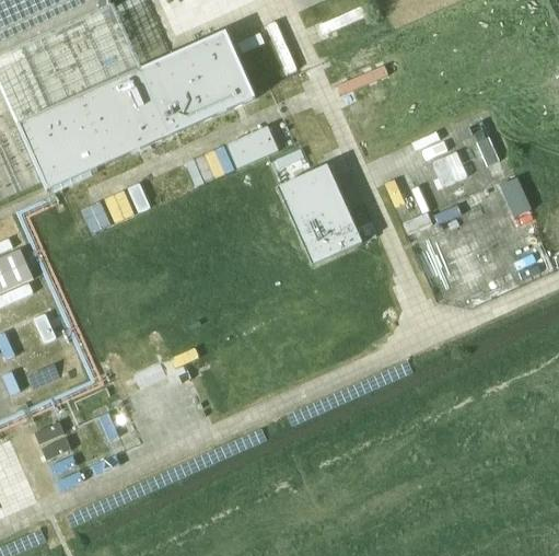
[(0,55),(112,6),(108,0),(0,0),(0,55)]
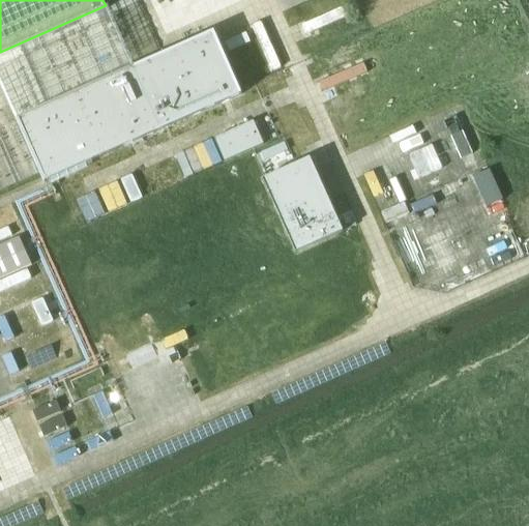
[(131,64),(106,5),(0,52),(0,77),(16,115),(131,64)]
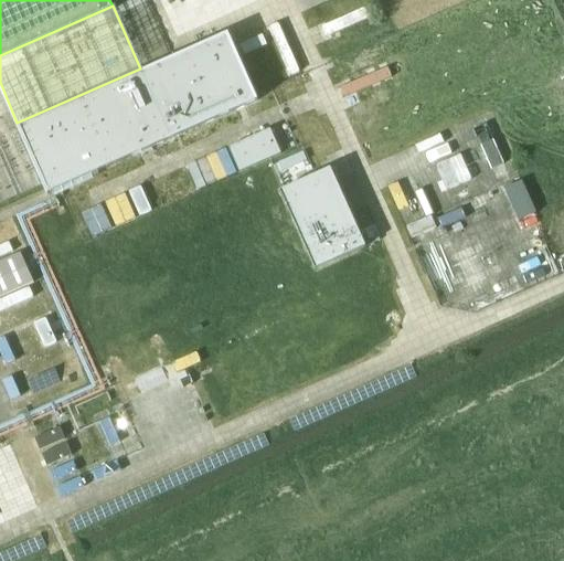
[(226,30),(140,69),(17,123),(42,180),(46,190),(49,189),(77,177),(84,173),(138,149),(155,143),(170,135),(171,135),(256,96),(252,85),(226,30)]
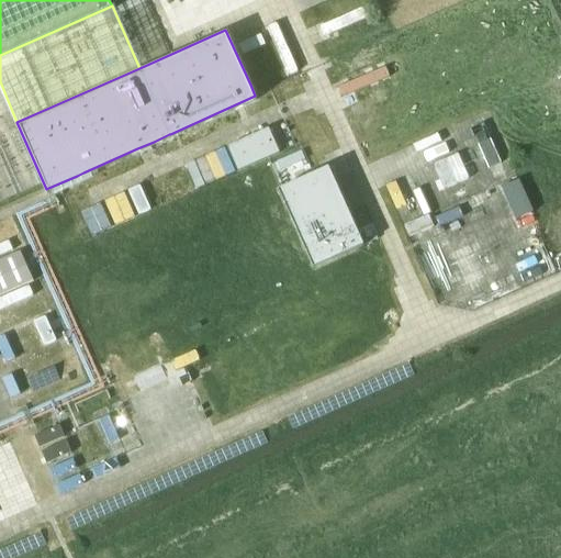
[(268,125),(226,144),(237,168),(279,149),(268,125)]
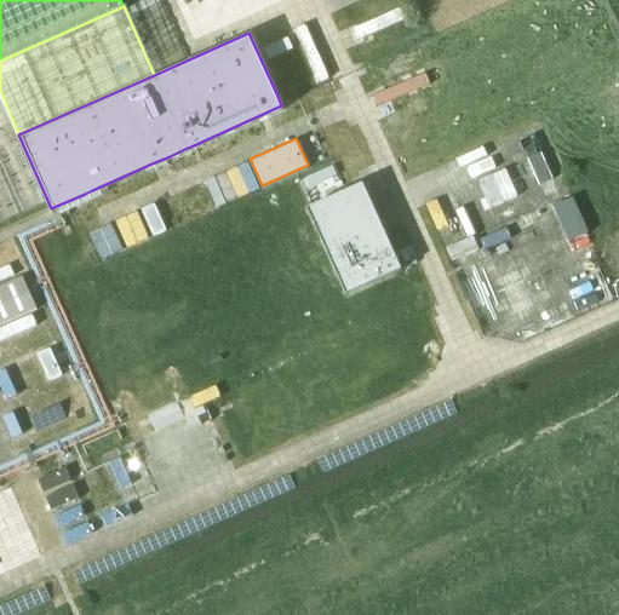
[(528,155),(539,182),(552,177),(540,149),(528,155)]
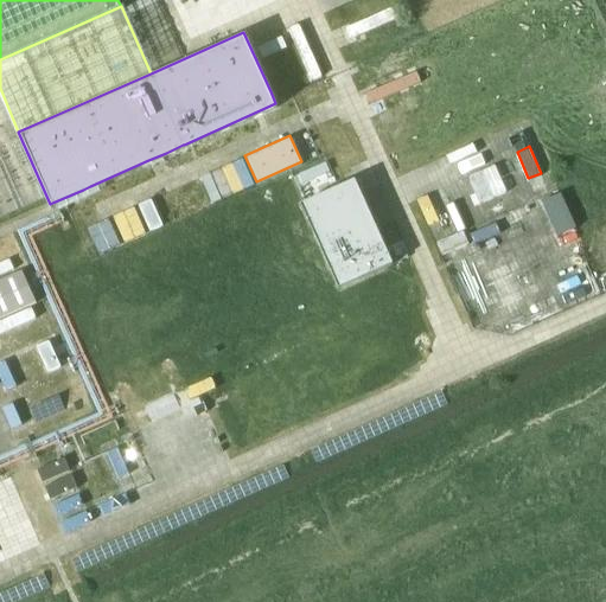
[(469,173),(480,199),(505,189),(493,162),(469,173)]
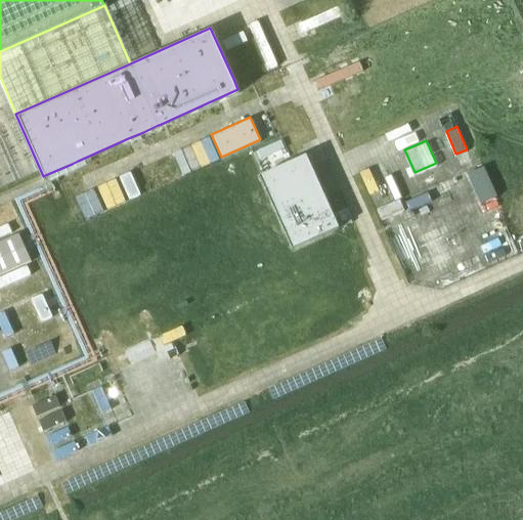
[(338,225),(305,153),(258,173),(291,247),(338,225)]
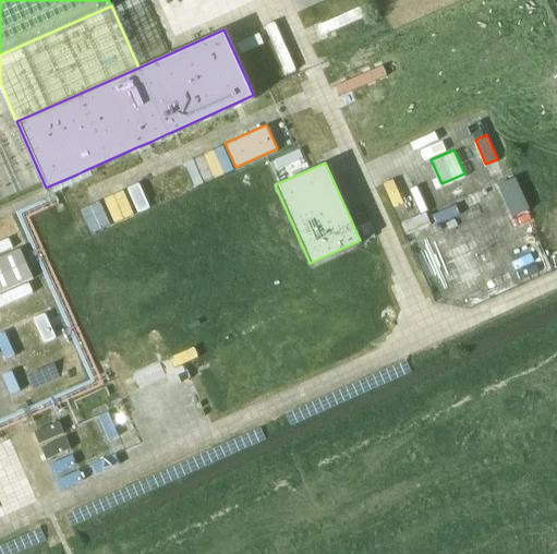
[(528,207),(513,176),(497,183),(511,214),(528,207)]
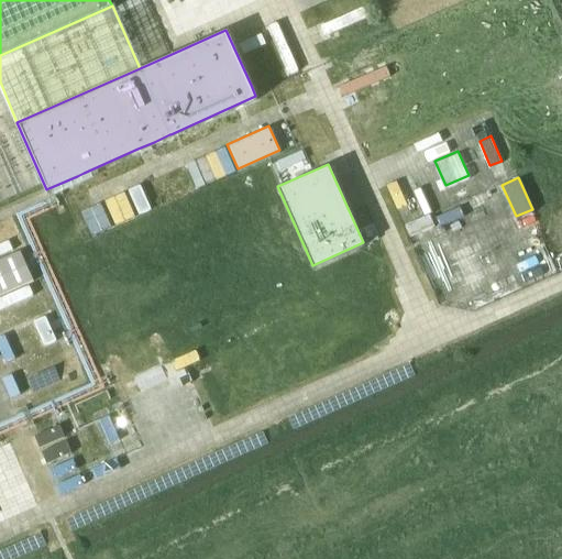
[(128,187),(139,212),(151,207),(140,182),(128,187)]
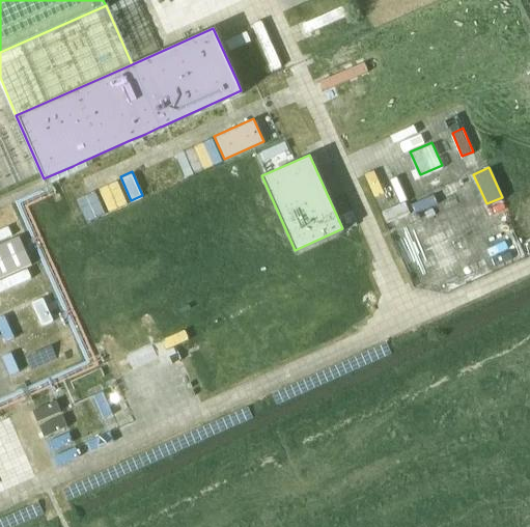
[(104,211),(93,189),(76,197),(86,219),(104,211)]
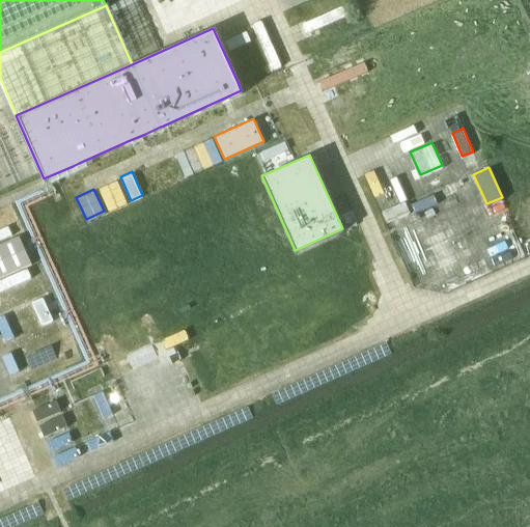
[(405,200),(382,211),(386,221),(410,211),(405,200)]
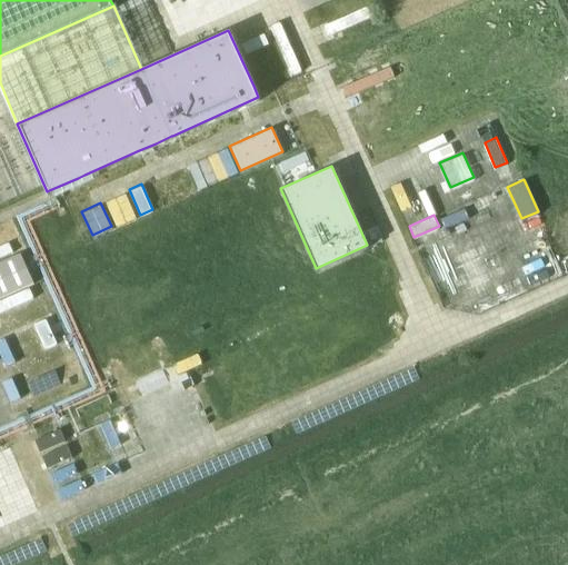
[(19,251),(0,259),(0,295),(32,280),(19,251)]
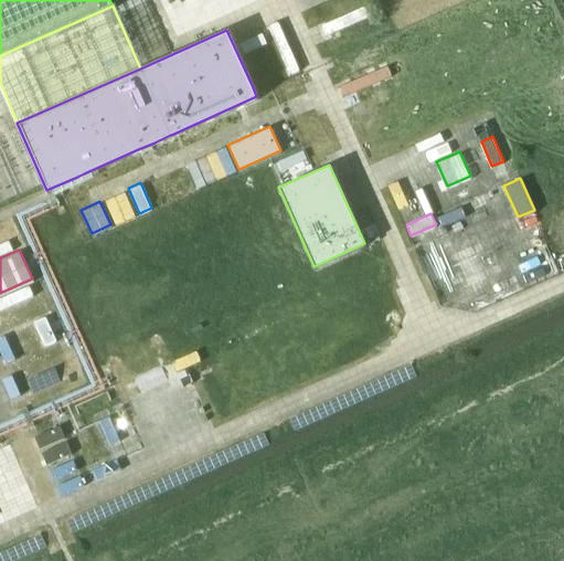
[(56,340),(44,315),(32,320),(44,346),(56,340)]
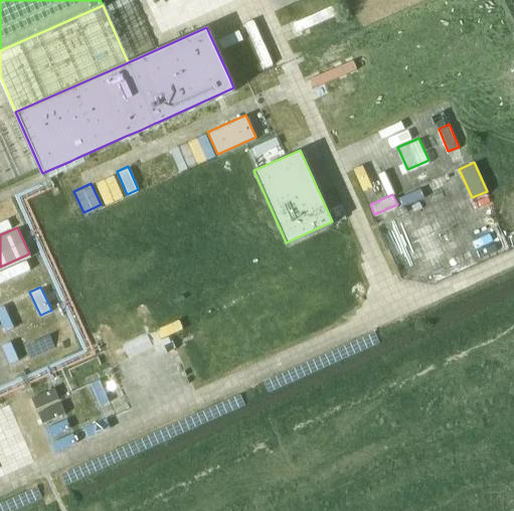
[(53,386),(30,395),(35,406),(58,396),(53,386)]
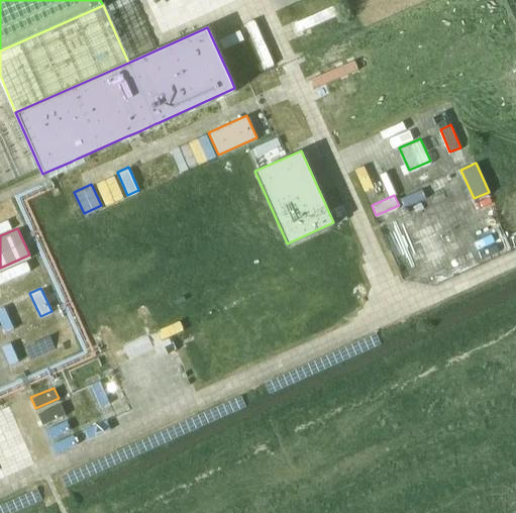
[(60,402),(37,412),(42,423),(65,413),(60,402)]
